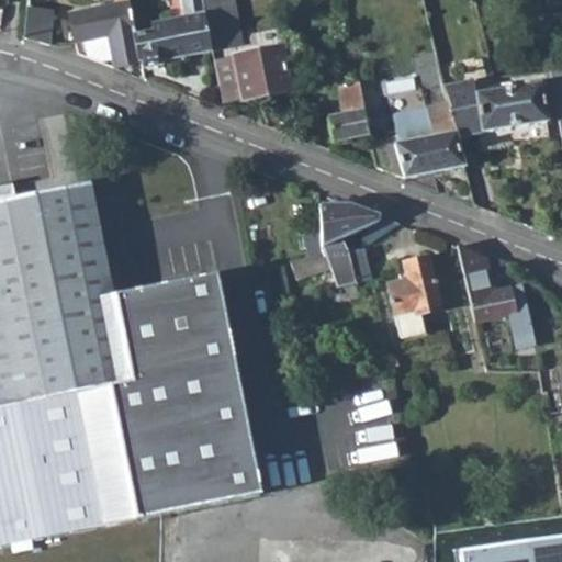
[(128,0),(114,0),(115,6),(69,14),(77,54),(112,67),(114,68),(139,64),(139,63),(135,33),(128,1),(128,0)]
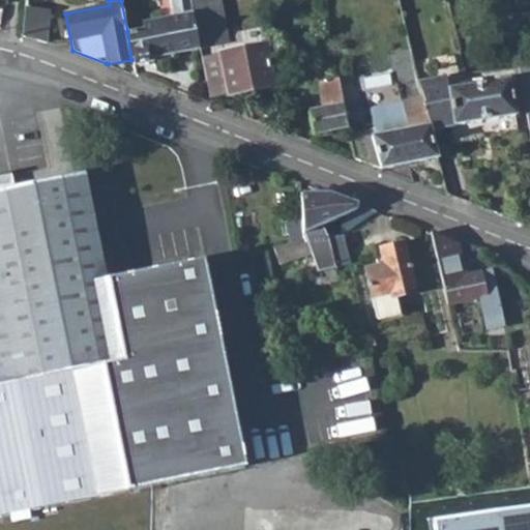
[(187,0),(165,0),(166,4),(172,3),(174,16),(145,22),(145,28),(127,31),(131,59),(131,60),(133,64),(154,61),(154,58),(199,49),(187,0)]
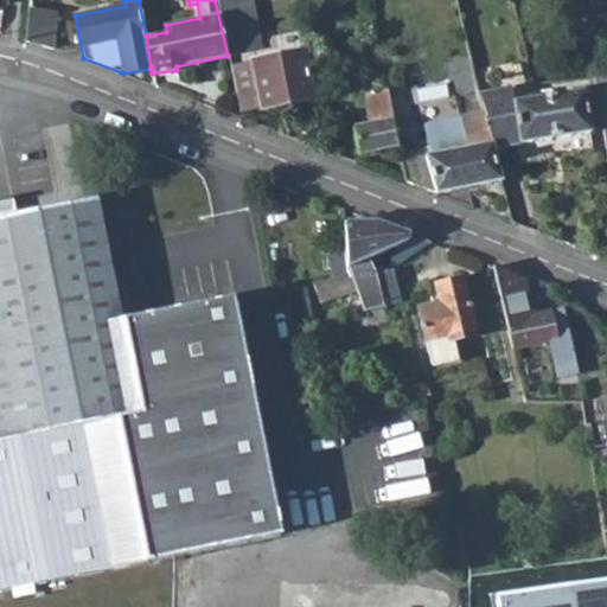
[(215,0),(228,56),(263,49),(261,40),(253,0),(215,0)]
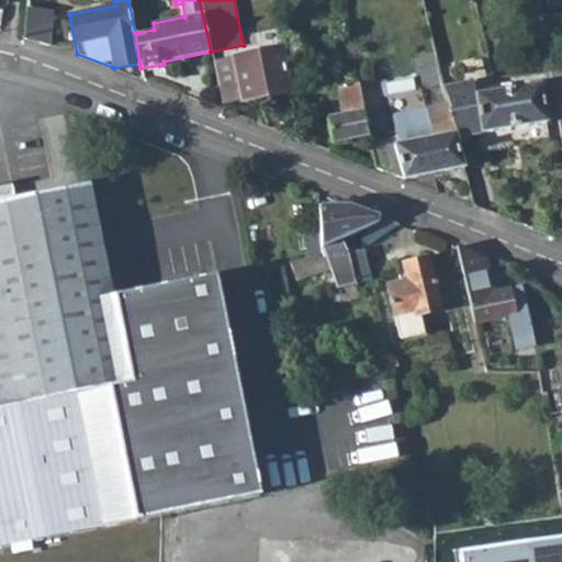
[(53,8),(25,4),(23,37),(49,44),(53,8)]
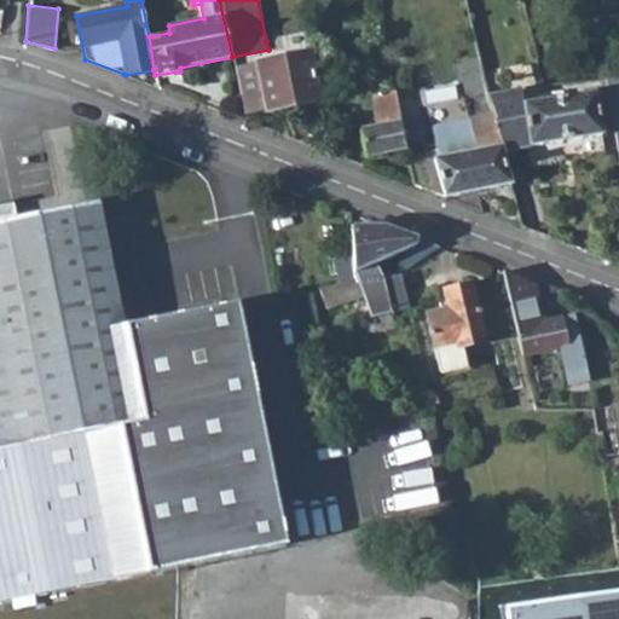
[(232,57),(244,116),(268,111),(259,64),(310,53),(306,33),(266,41),(268,50),(232,57)]
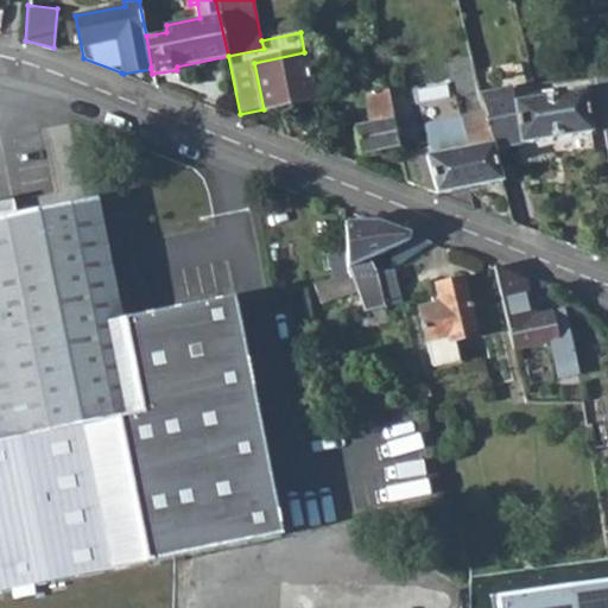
[(469,44),(460,46),(462,58),(473,57),(469,44)]
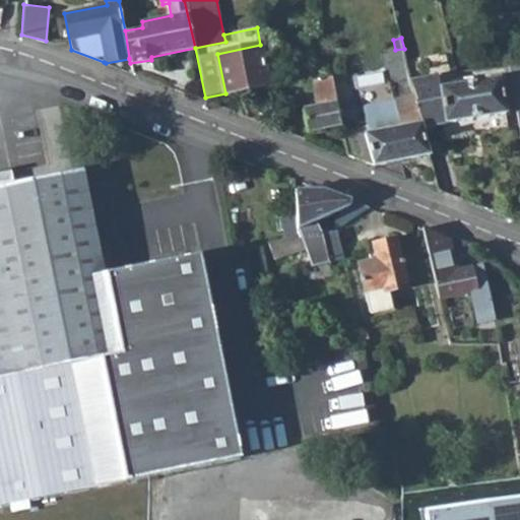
[(225,93),(268,83),(260,45),(217,54),(225,93)]
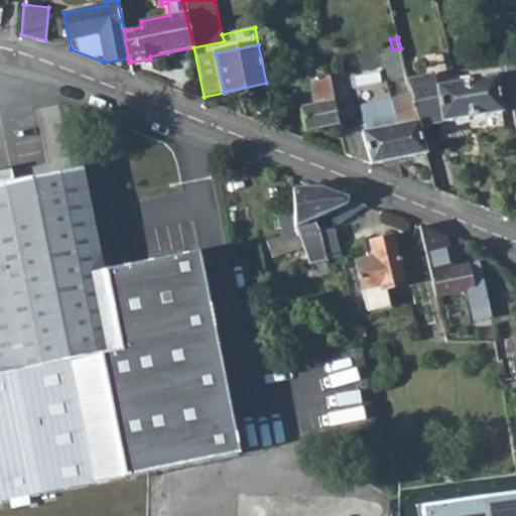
[(393,114),(394,124),(364,130),(363,123),(339,130),(344,153),(371,163),(425,151),(418,124),(407,78),(401,48),(392,49),(395,66),(383,69),(393,114)]
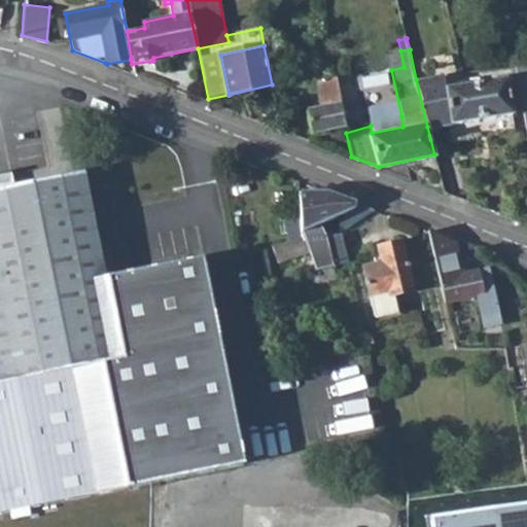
[(526,64),(517,66),(521,90),(526,129),(526,64)]
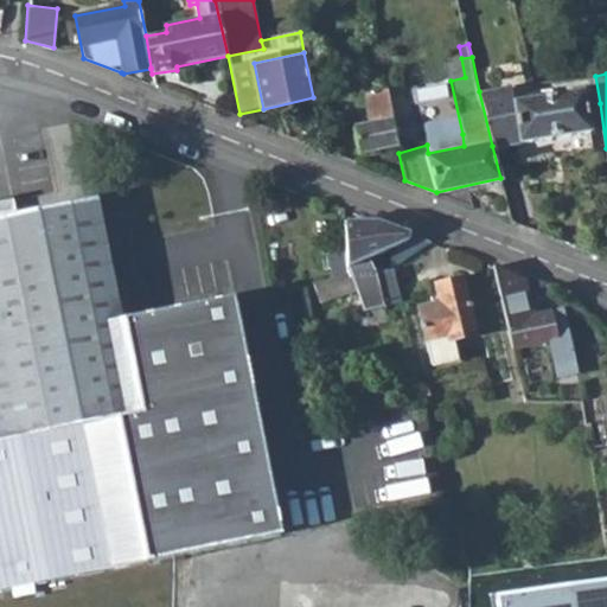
[(515,101),(512,87),(479,91),(492,146),(545,138),(563,135),(589,132),(583,93),(515,101)]
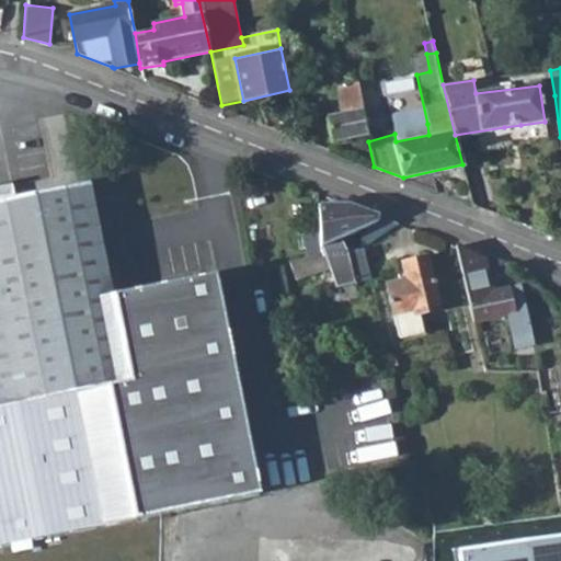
[(331,141),(366,134),(356,83),(335,88),(341,113),(325,117),(331,141)]
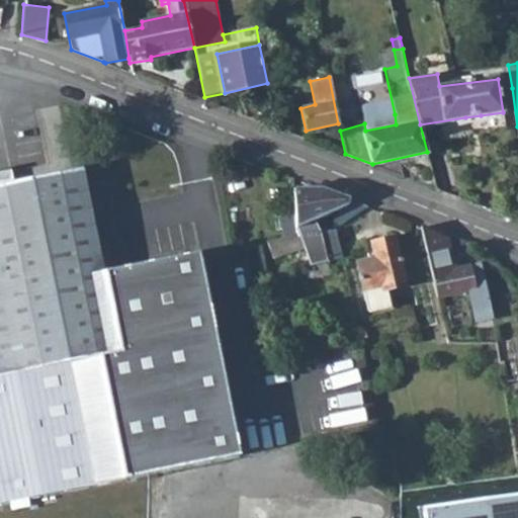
[(395,114),(363,121),(364,123),(365,131),(396,124),(395,114)]
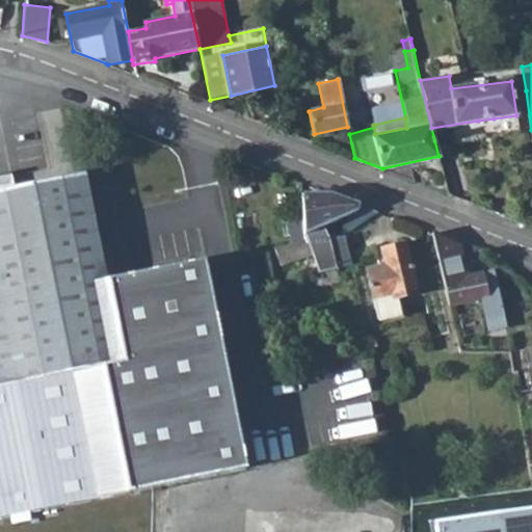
[(494,118),(478,121),(479,133),(496,131),(494,118)]
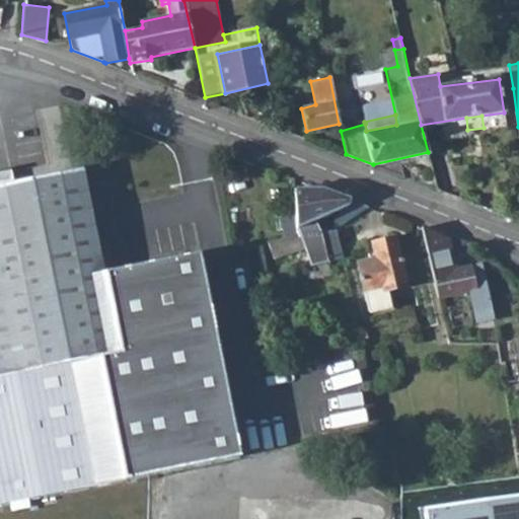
[(0,504),(238,456),(198,255),(103,275),(82,170),(0,187),(0,504)]
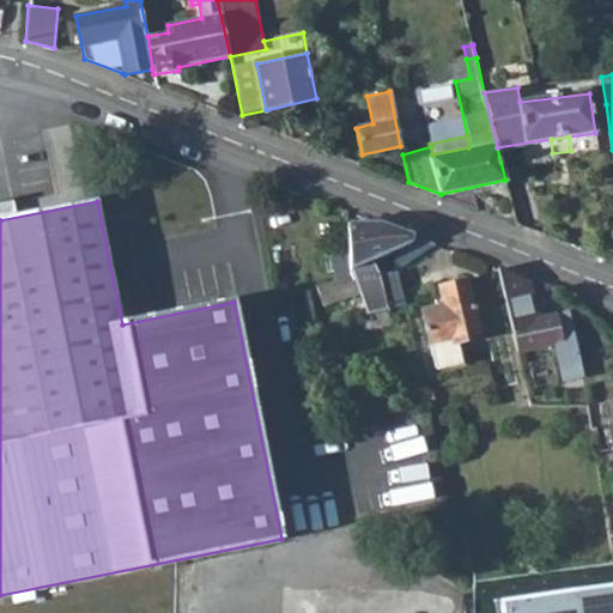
[(378,223),(349,224),(356,277),(362,293),(368,314),(407,305),(400,272),(382,275),(376,261),(400,249),(404,255),(400,256),(405,268),(434,249),(436,244),(378,223)]
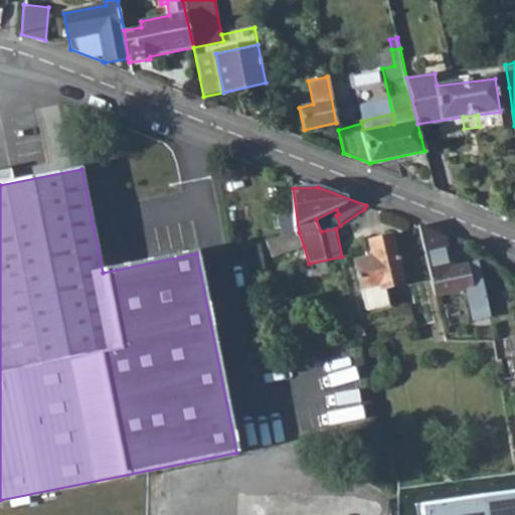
[(446,235),(418,225),(431,280),(435,295),(471,287),(466,265),(453,268),(446,235)]
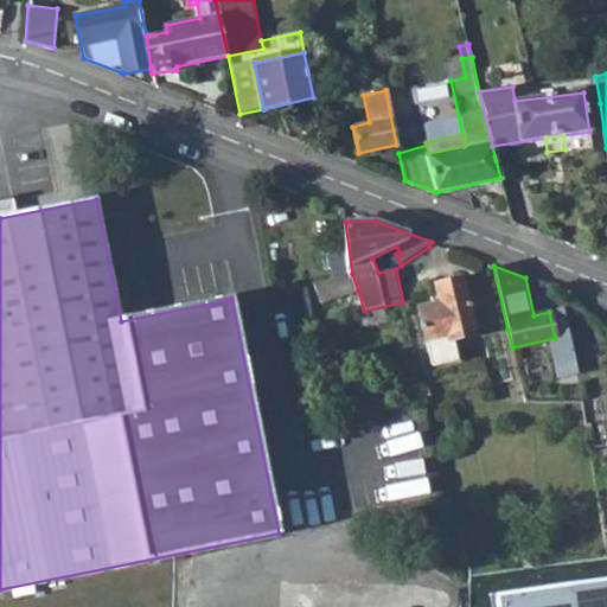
[(320,301),(358,291),(352,274),(315,285),(320,301)]
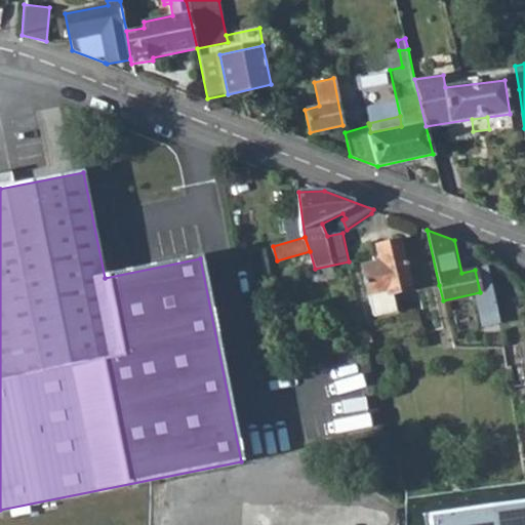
[(390,289),(410,284),(400,241),(377,246),(380,260),(362,266),(373,316),(394,310),(390,289)]
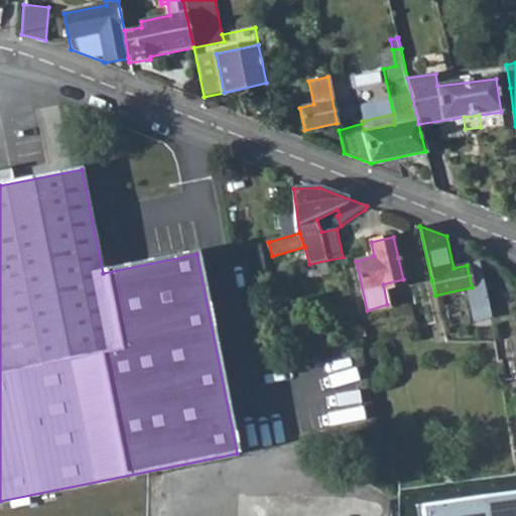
[(478,342),(494,341),(486,294),(470,296),(478,342)]
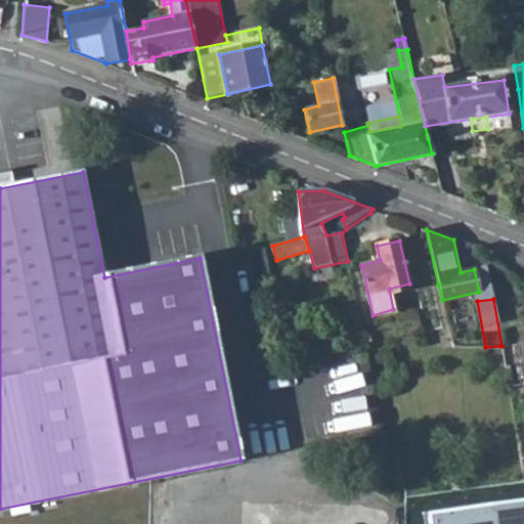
[(523,523),(523,503),(453,512),(454,523),(523,523)]
